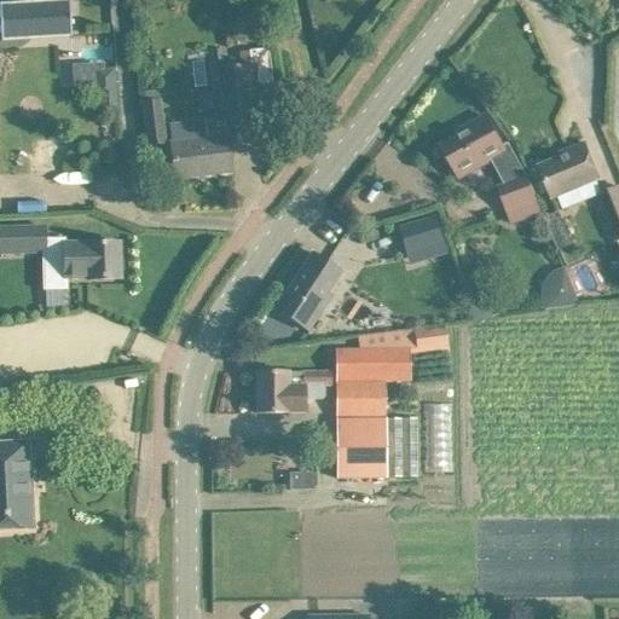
[(69,0),(0,4),(0,22),(1,41),(71,38),(69,0)]
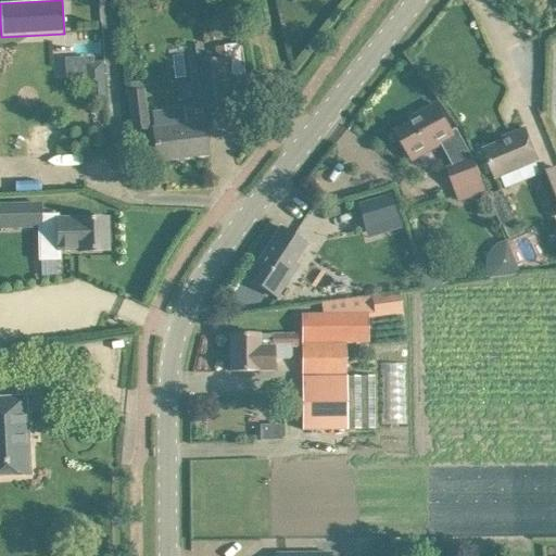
[(196,62),(199,83),(201,104),(231,101),(229,80),(245,79),(241,43),(224,46),(225,58),(196,62)]
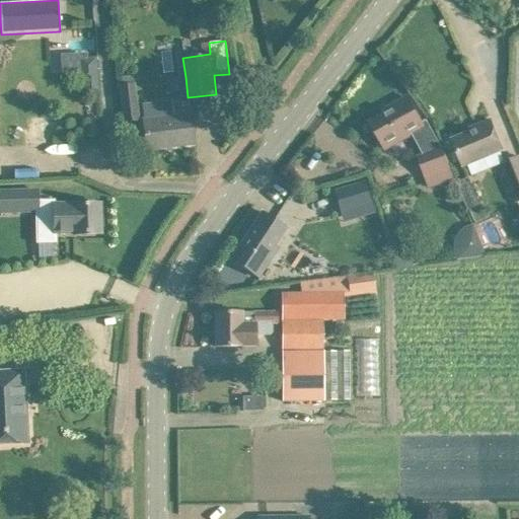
[(84,91),(97,90),(95,59),(78,60),(79,77),(83,77),(84,91)]
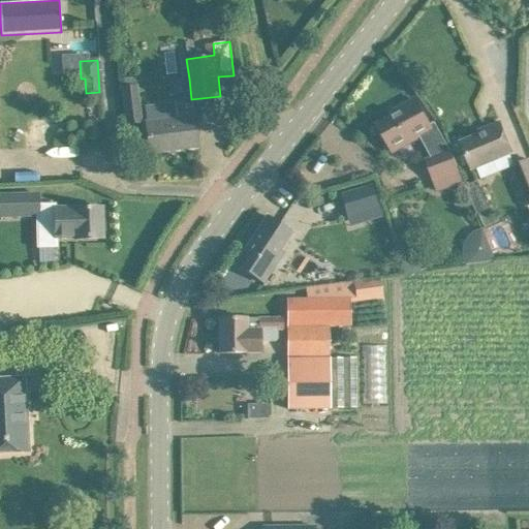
[(124,87),(120,87),(125,124),(142,122),(136,85),(135,76),(123,79),(124,87)]
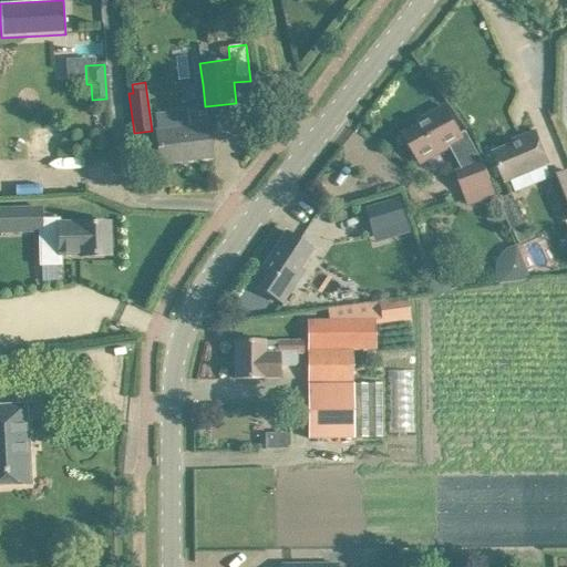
[(430,122),(405,135),(416,154),(419,160),(450,143),(459,160),(464,171),(455,174),(463,194),(468,206),(496,195),(483,163),(476,150),(466,132),(460,135),(455,126),(445,107),(426,117),(430,122)]
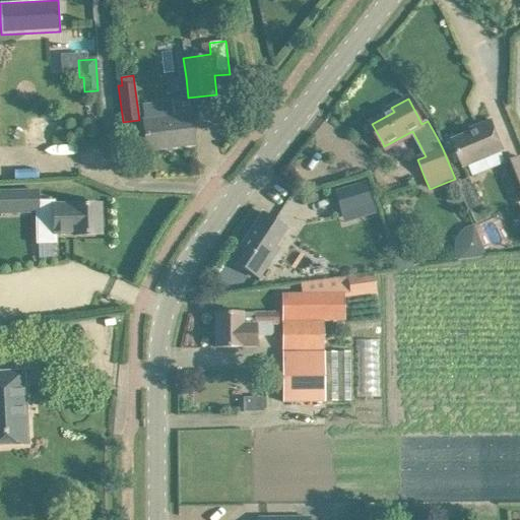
[(173,104),(174,117),(143,120),(144,131),(146,151),(194,145),(189,102),(173,104)]
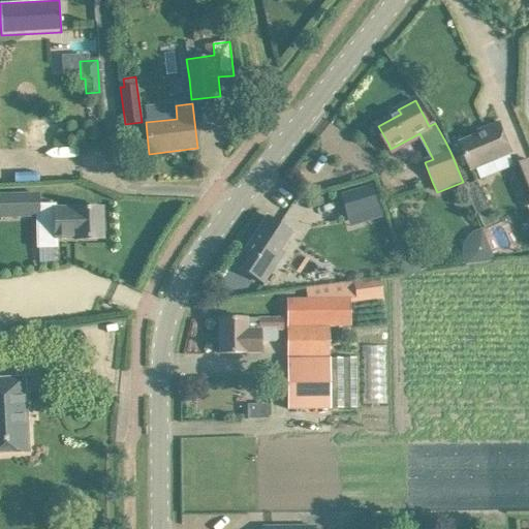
[(461,143),(472,170),(514,154),(500,122),(485,129),(486,132),(461,143)]
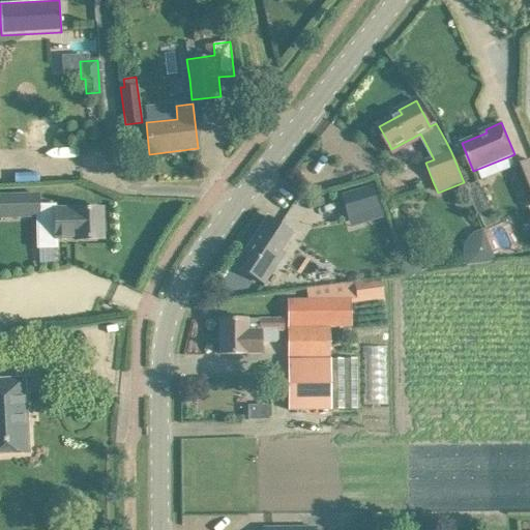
[(12,141),(12,159),(47,159),(47,141),(12,141)]
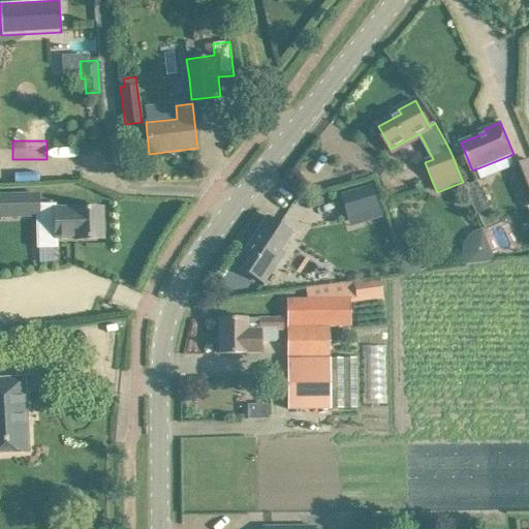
[(528,206),(528,158),(510,166),(527,208),(528,206)]
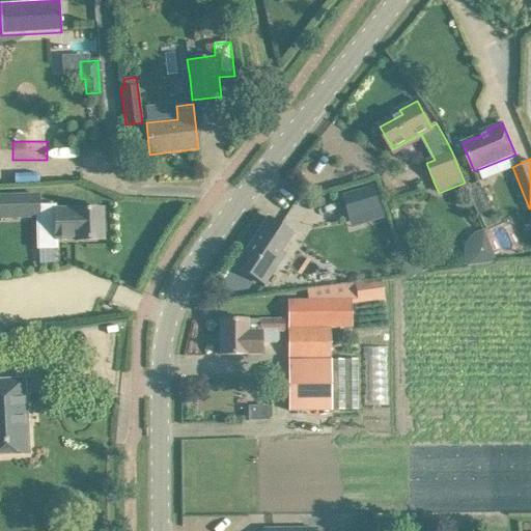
[(305,179),(298,188),(307,196),(314,189),(305,179)]
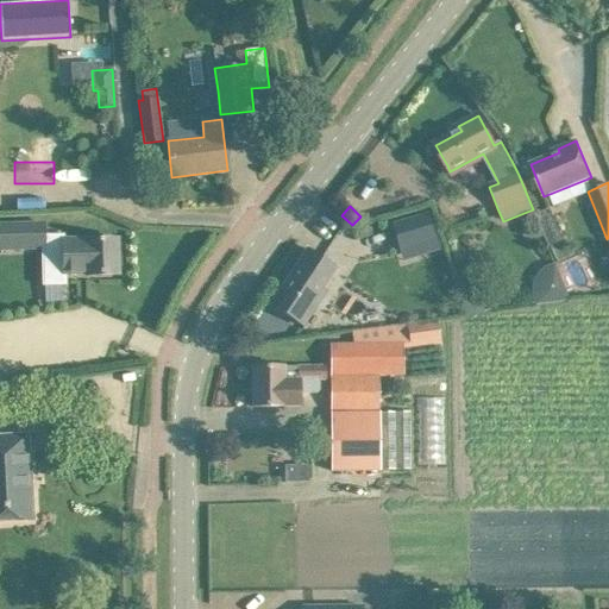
[(550,208),(535,214),(548,245),(563,239),(550,208)]
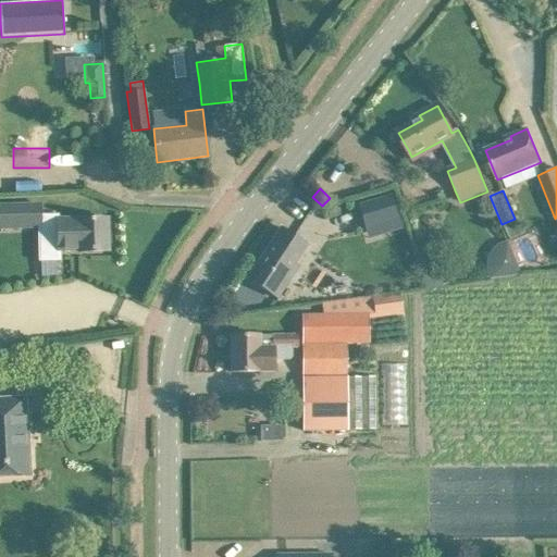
[(394,195),(359,206),(366,227),(400,218),(394,195)]
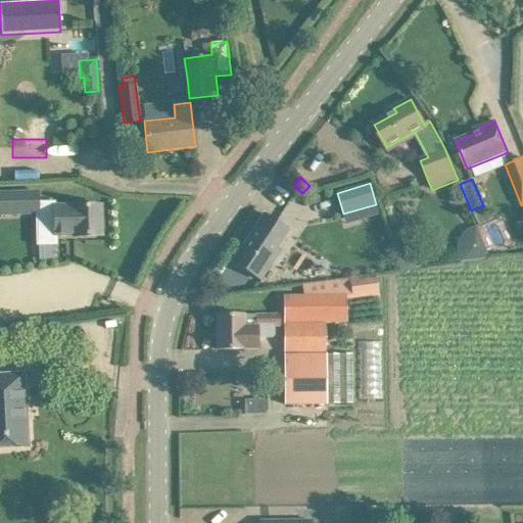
[(16,192),(0,192),(0,214),(16,214),(37,214),(39,214),(39,201),(38,192),(16,192)]
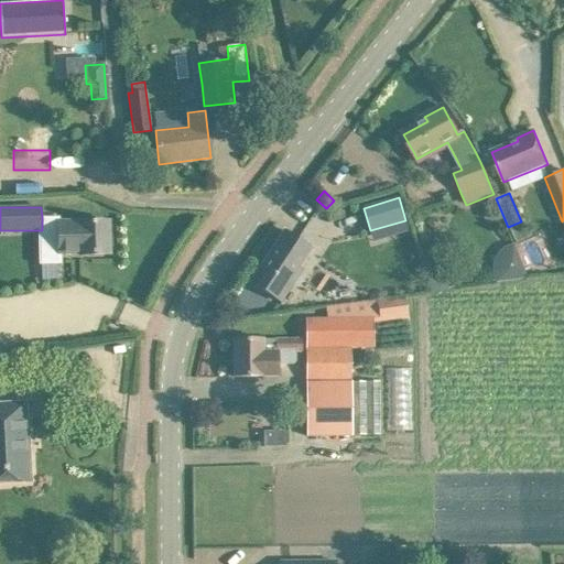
[(42,230),(40,230),(41,263),(61,263),(60,252),(80,252),(80,256),(108,255),(108,221),(80,223),(80,220),(58,220),(58,216),(42,217),(42,230)]
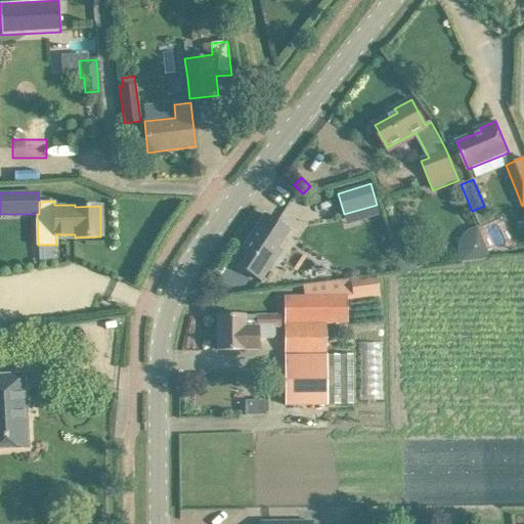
[(242,249),(243,249),(233,262),(262,280),(270,267),(268,265),(290,231),(281,225),(264,214),(242,249)]
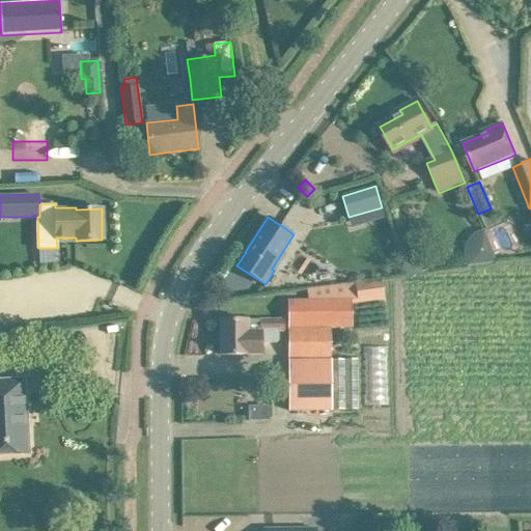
[(465,248),(465,257),(469,267),(497,262),(486,231),(476,233),(469,240),(465,248)]
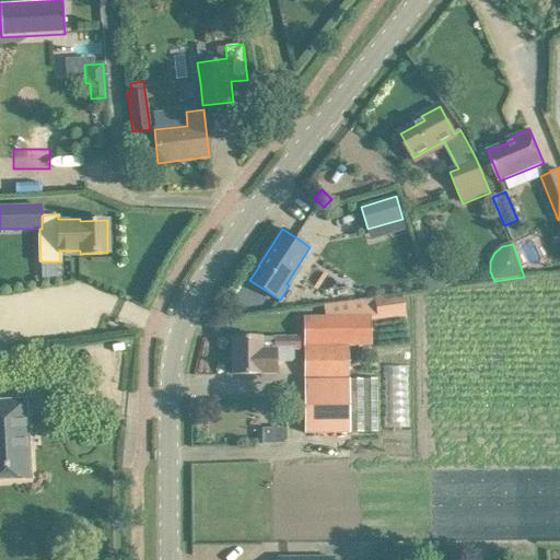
[(340,290),(362,265),(346,251),(324,276),(340,290)]
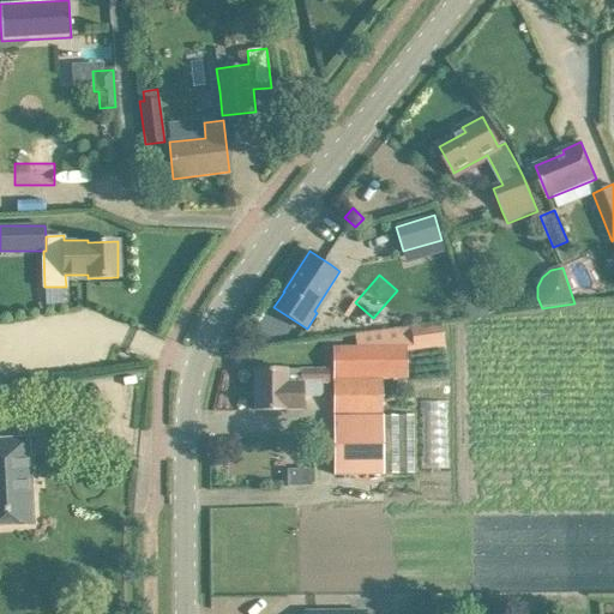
[(37,289),(37,277),(14,278),(16,290),(37,289)]
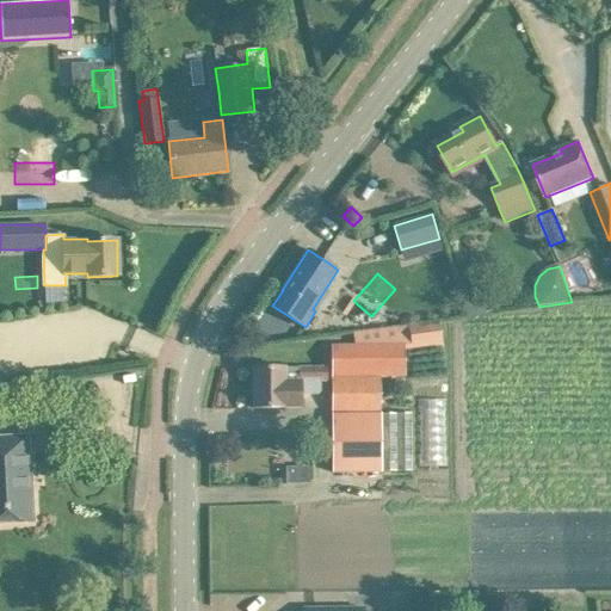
[(332,471),(381,471),(381,378),(403,378),(405,350),(442,345),(437,322),(355,333),(355,344),(333,344),(332,471)]
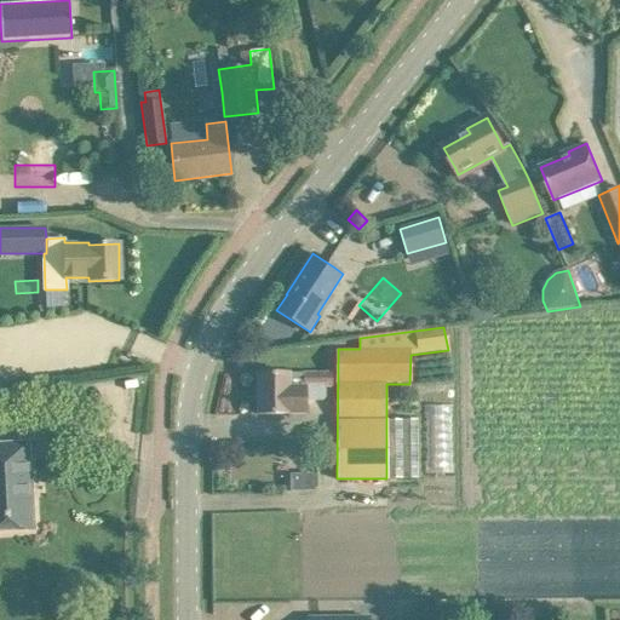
[(332,374),(281,374),(257,374),(258,414),(305,414),(304,401),(323,401),(326,399),(326,386),(332,386),(332,374)]
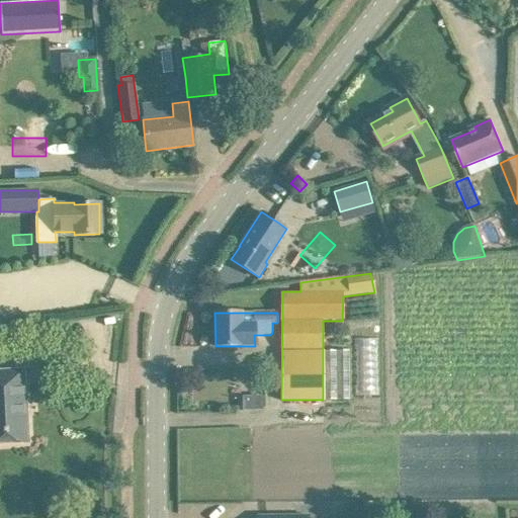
[(22,405),(20,371),(0,371),(0,442),(26,442),(25,414),(21,414),(20,405),(22,405)]
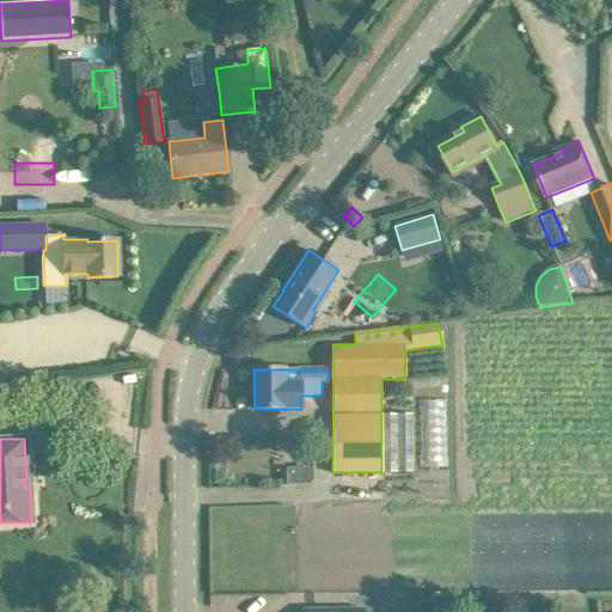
[(263,510),(259,526),(276,530),(280,514),(263,510)]
